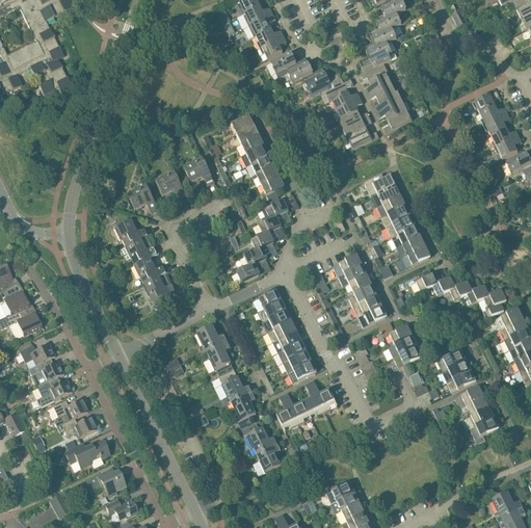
[(0,94),(21,83),(17,74),(30,67),(43,93),(53,87),(57,85),(60,90),(71,85),(57,57),(62,55),(49,27),(45,19),(73,6),(69,0),(0,0),(0,53),(4,60),(0,62),(0,94)]
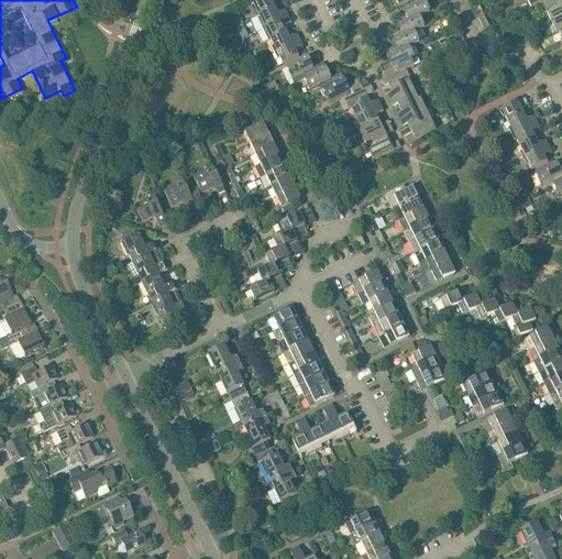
[(254,0),(250,2),(253,8),(255,7),(259,12),(259,13),(275,4),(273,0),(254,0)]
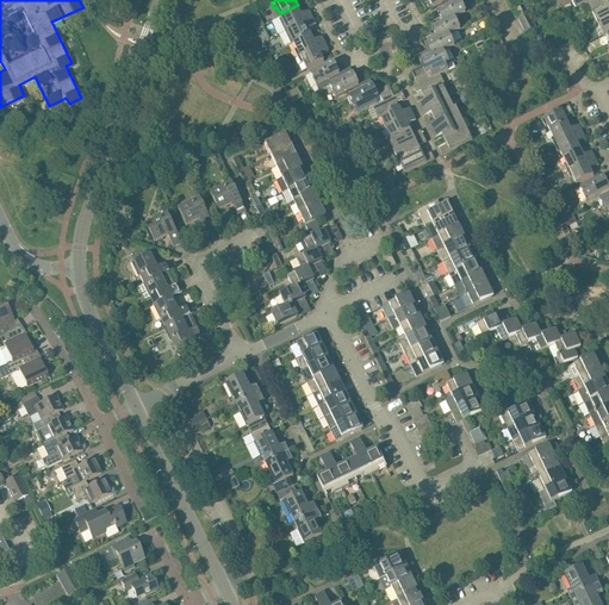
[(432,25),(454,14),(470,7),(467,4),(464,6),(461,0),(455,0),(436,8),(440,14),(429,20),(432,25)]
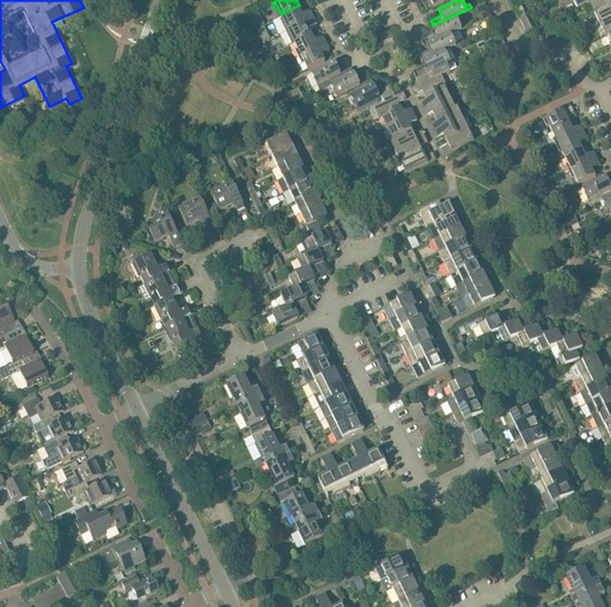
[(588,0),(593,10),(596,8),(610,1),(610,0),(588,0)]
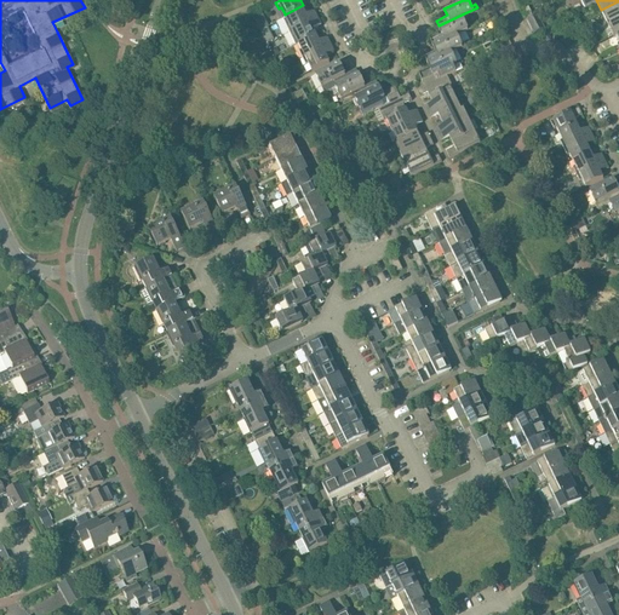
[(607,22),(618,15),(618,1),(603,9),(608,17),(606,18),(607,22)]
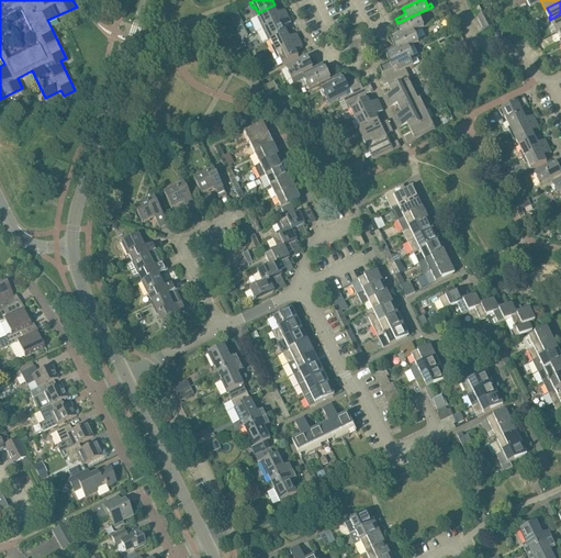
[(258,12),(255,13),(261,26),(288,13),(284,7),(277,11),(275,4),(258,13),(258,12)]
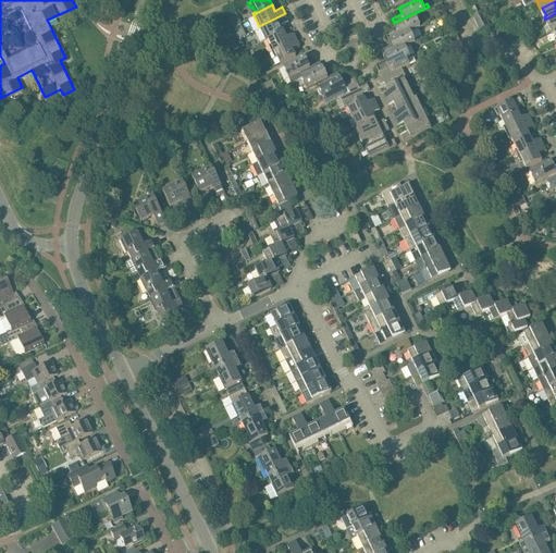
[(481,8),(471,12),(479,27),(489,23),(481,8)]
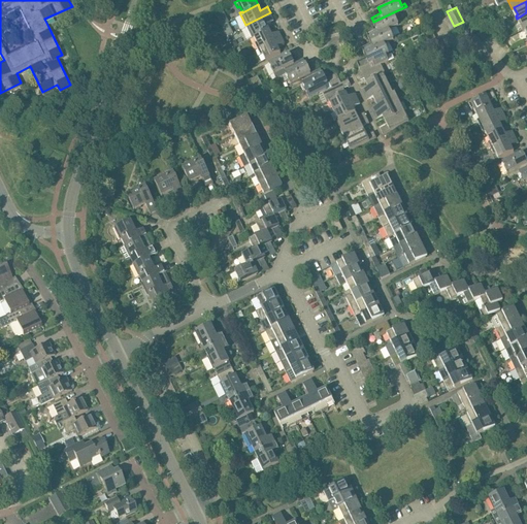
[(245,25),(252,35),(254,34),(269,27),(266,22),(273,19),(270,12),(245,25)]
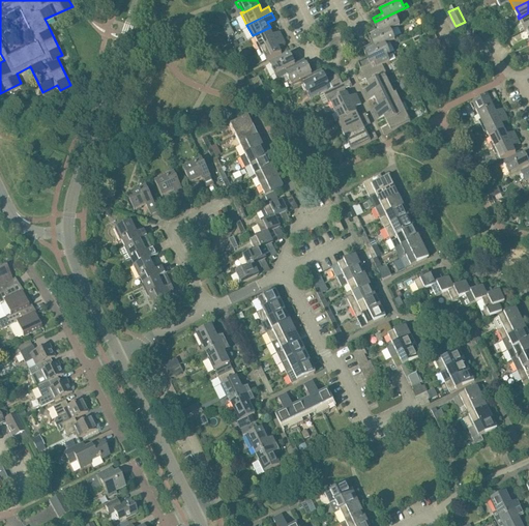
[(401,18),(398,20),(394,12),(375,22),(377,27),(368,32),(370,37),(389,27),(389,28),(403,21),(401,18)]
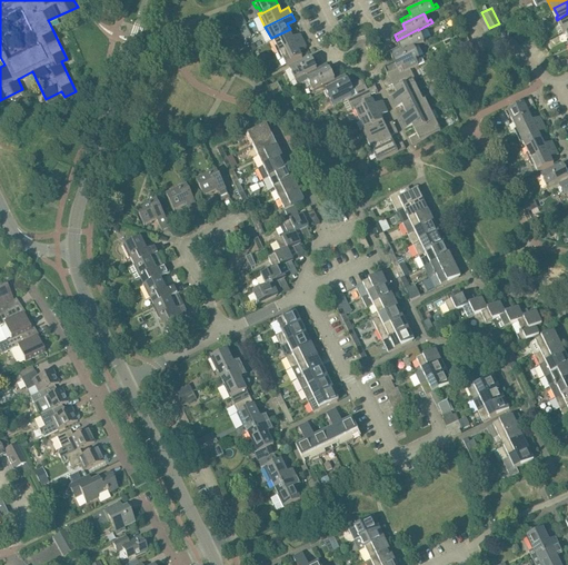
[(567,13),(557,20),(558,22),(560,21),(564,29),(567,26),(567,13)]
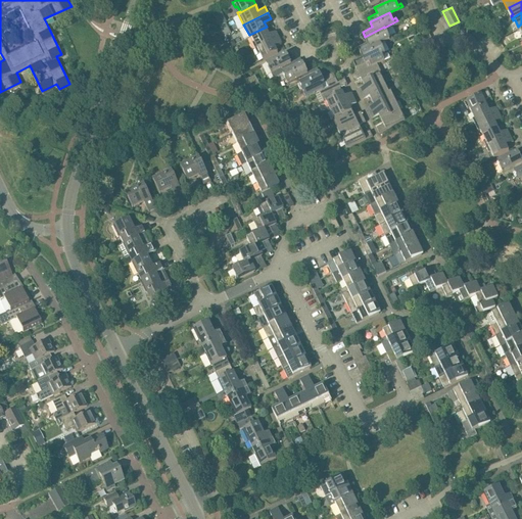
[(254,46),(256,45),(278,35),(276,29),(269,32),(267,27),(251,34),(253,38),(250,40),(254,46)]
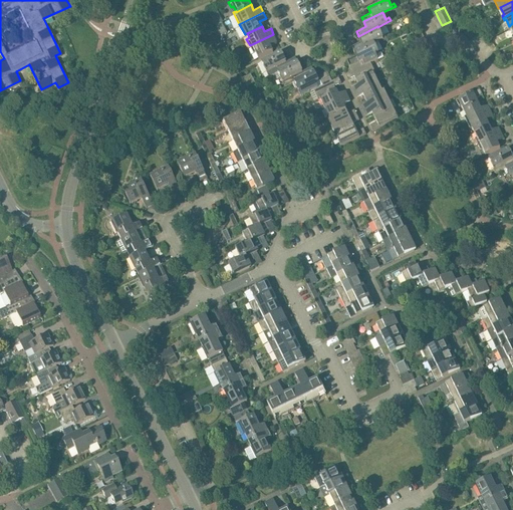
[(373,40),(380,37),(386,34),(383,31),(380,33),(377,27),(377,26),(358,36),(360,40),(351,45),(353,50),(372,40),(373,40)]
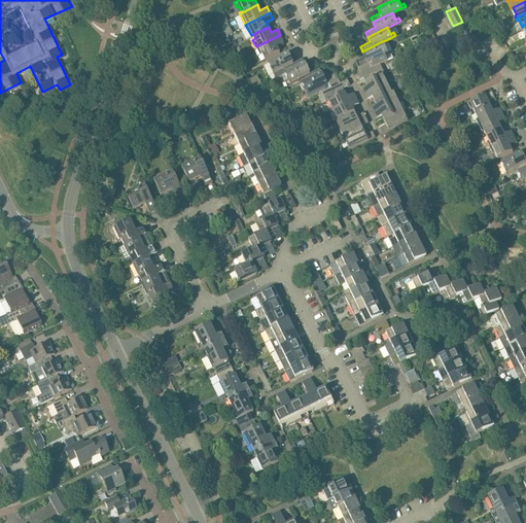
[(280,35),(258,45),(256,46),(257,50),(260,49),(265,57),(279,49),(277,44),(283,41),(280,35)]
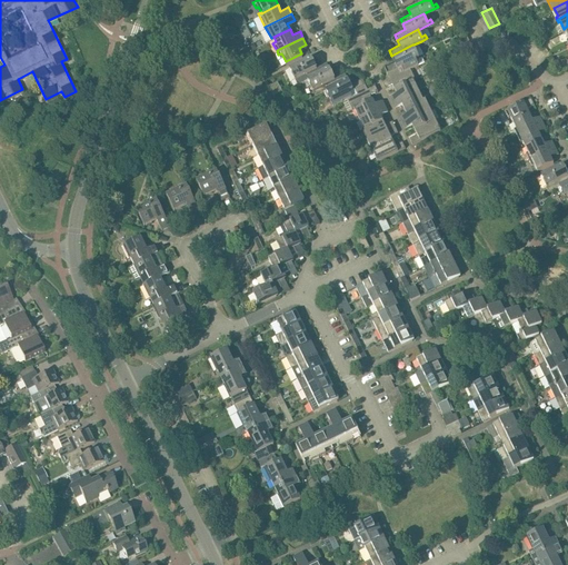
[(418,56),(414,45),(412,45),(391,56),(394,60),(384,65),(386,70),(397,65),(400,70),(409,66),(410,67),(424,60),(421,55),(418,56)]
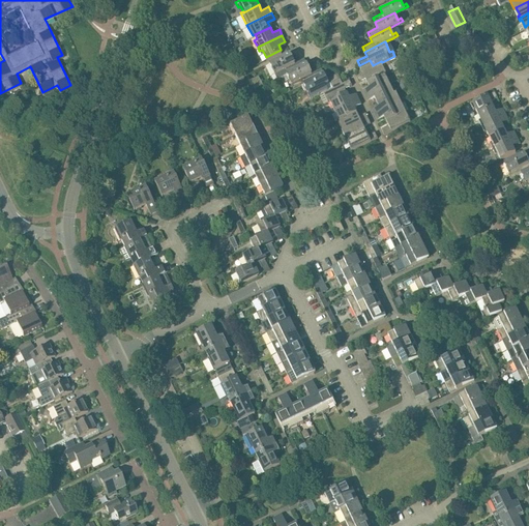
[(294,60),(290,51),(269,61),(276,77),(283,74),(285,72),(286,71),(306,61),(304,56),(303,56),(294,60)]
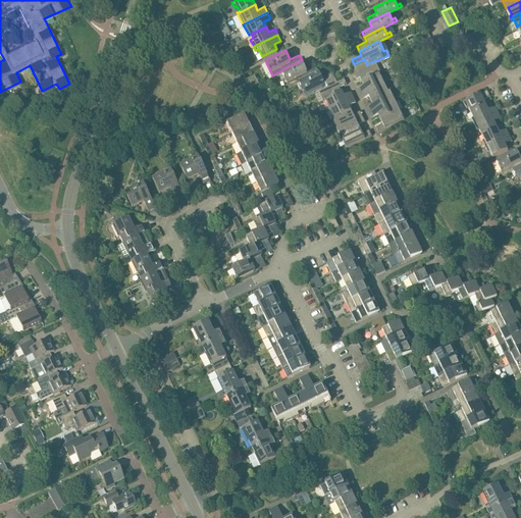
[(359,74),(361,80),(378,70),(378,71),(380,70),(376,61),(375,60),(367,64),(364,59),(354,64),(357,69),(350,72),(353,78),(359,74)]
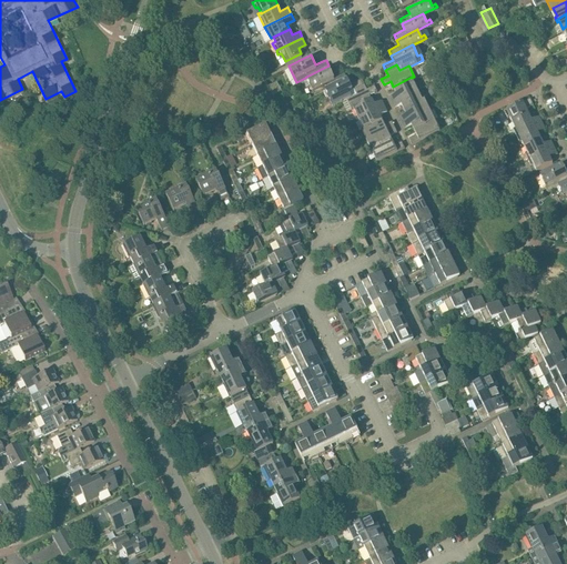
[(334,76),(328,66),(306,77),(305,78),(303,79),(305,83),(309,82),(314,93),(325,88),(346,77),(344,71),(334,76)]
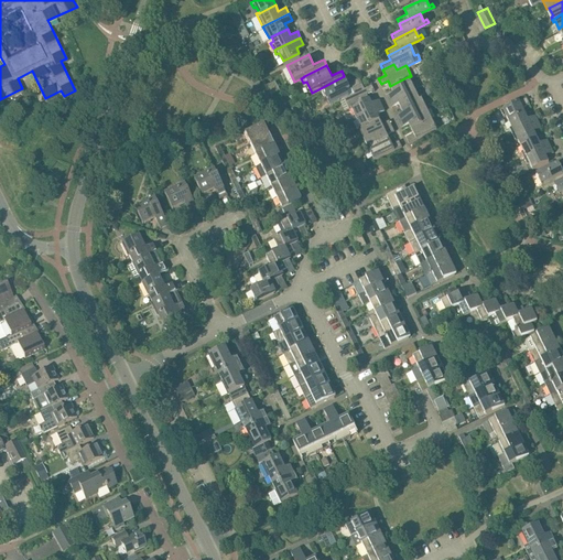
[(323,87),(331,103),(344,96),(354,90),(350,86),(361,81),(359,75),(346,82),(344,76),(323,87)]
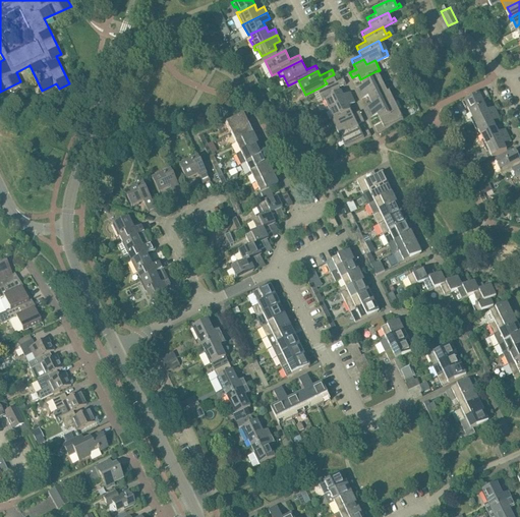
[(356,87),(358,92),(383,79),(378,71),(378,70),(360,79),(362,83),(356,87)]
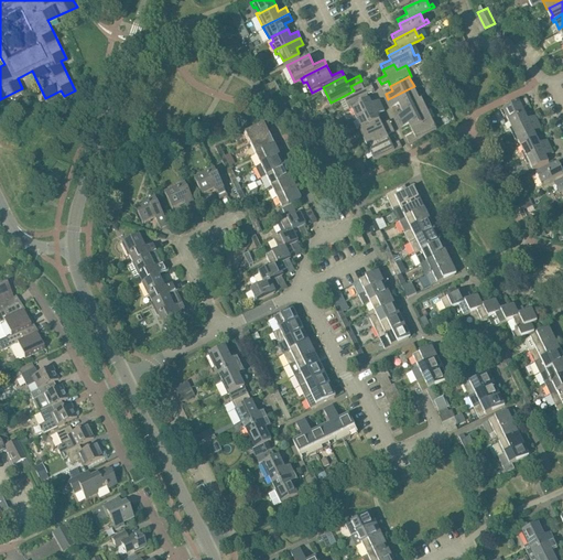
[(266,83),(266,84),(270,93),(279,88),(274,78),(266,83)]
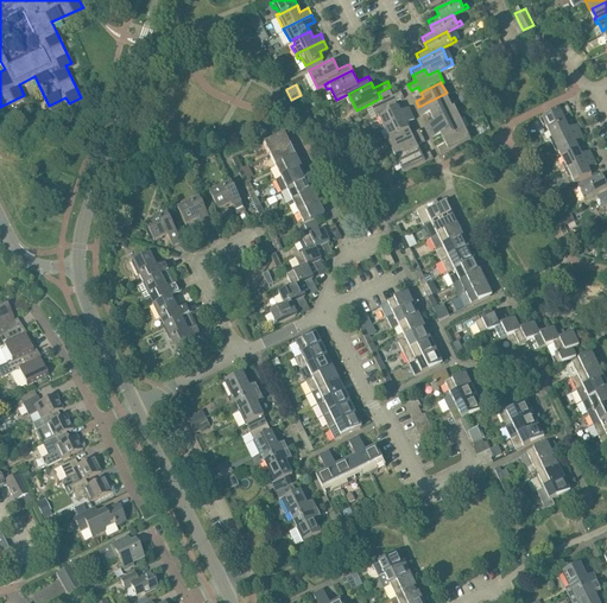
[(377,114),(378,114),(378,113),(398,103),(396,99),(404,95),(400,88),(392,93),(390,87),(378,93),(381,97),(371,103),(377,114)]
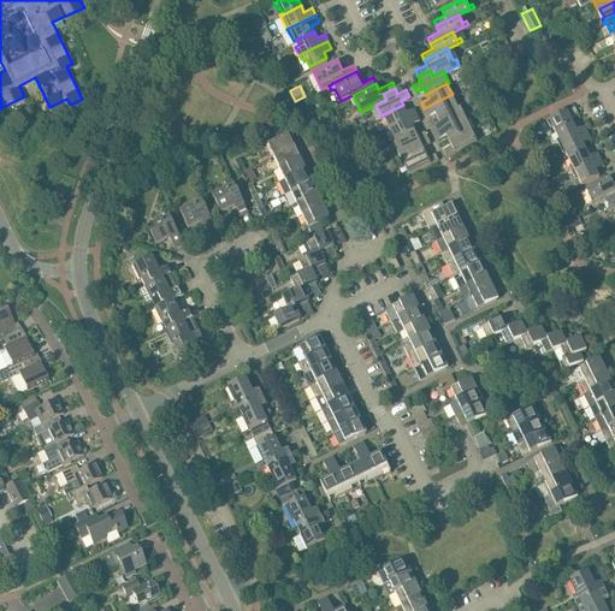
[(478,95),(475,90),(463,95),(466,101),(478,95)]
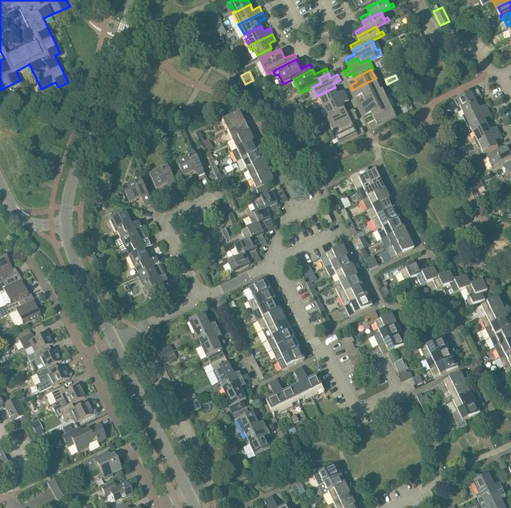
[(380,87),(376,78),(352,90),(355,95),(361,91),(363,96),(380,88),(380,87)]
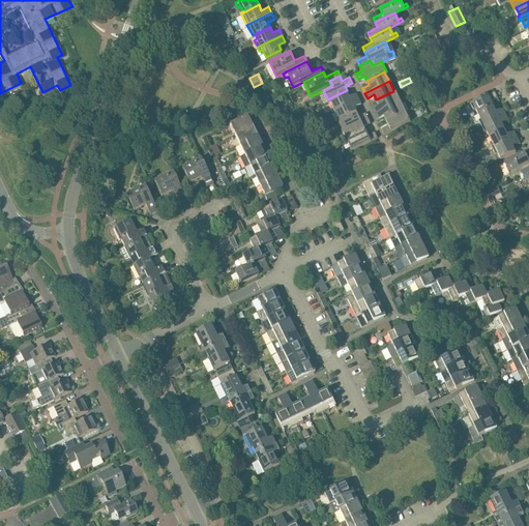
[(372,107),(374,112),(400,99),(395,89),(393,90),(393,91),(376,99),(378,104),(372,107)]
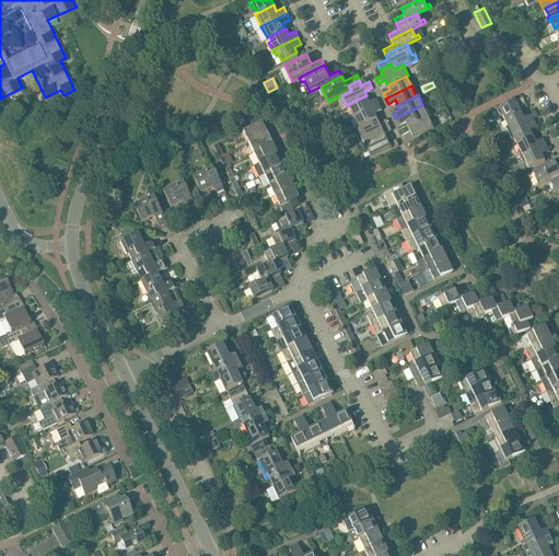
[(497,106),(500,113),(502,112),(504,117),(521,109),(517,104),(525,101),(522,94),(497,106)]
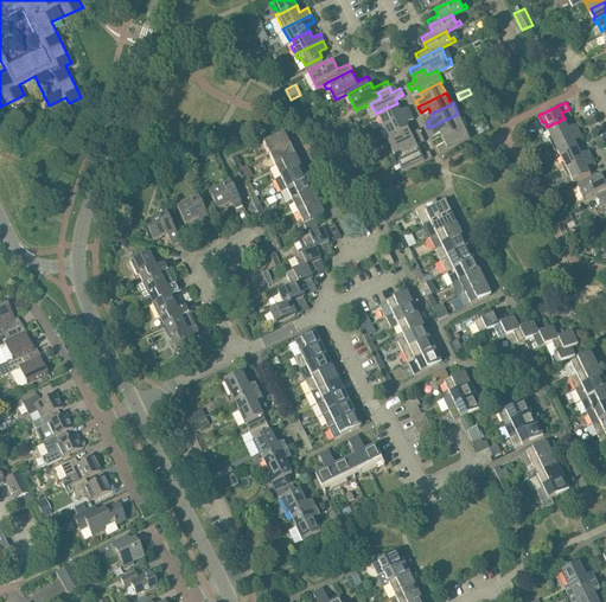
[(397,103),(377,113),(377,114),(381,120),(378,121),(381,126),(410,110),(408,104),(400,109),(397,103)]
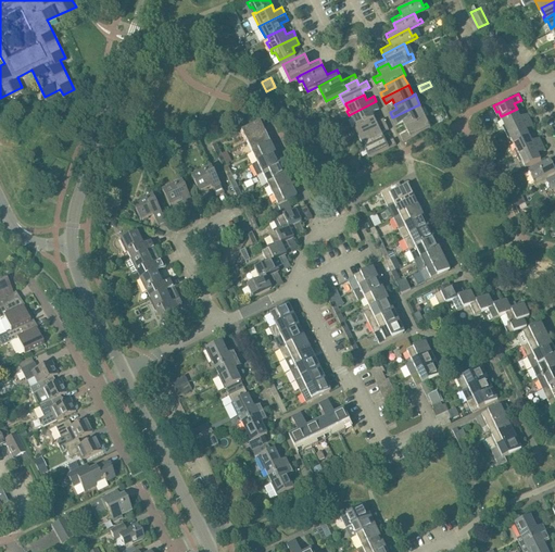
[(379,107),(376,101),(349,115),(350,117),(352,116),(355,123),(355,124),(374,115),(371,110),(379,107)]
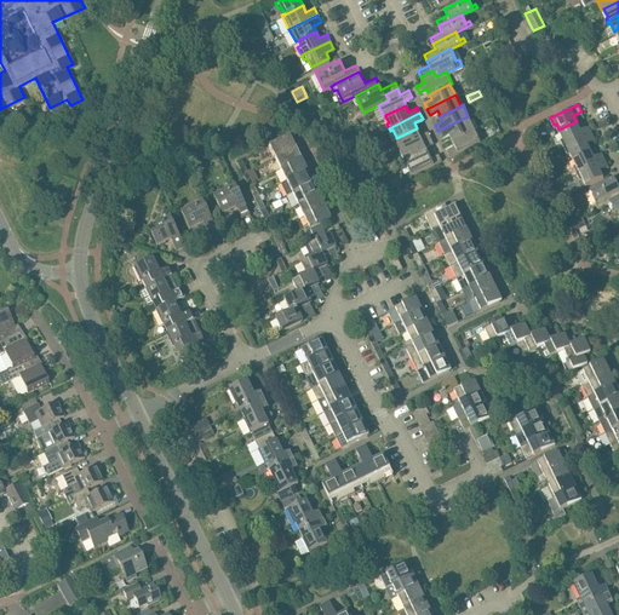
[(311,131),(321,126),(316,115),(307,120),(311,131)]
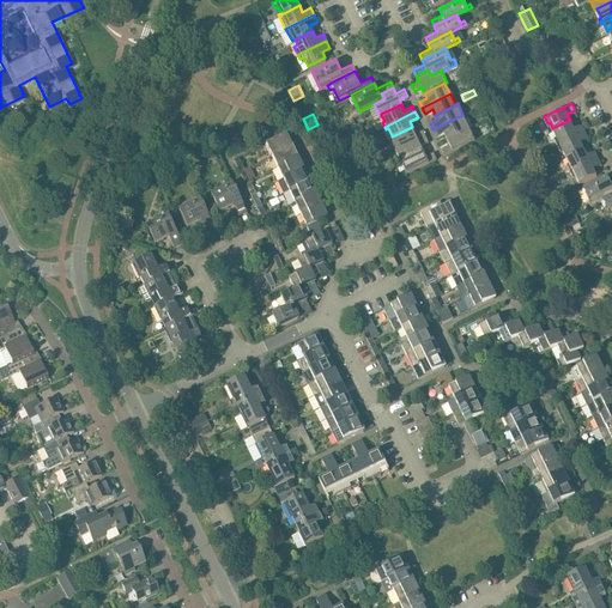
[(443,132),(447,137),(468,126),(462,115),(432,129),(436,135),(443,132)]
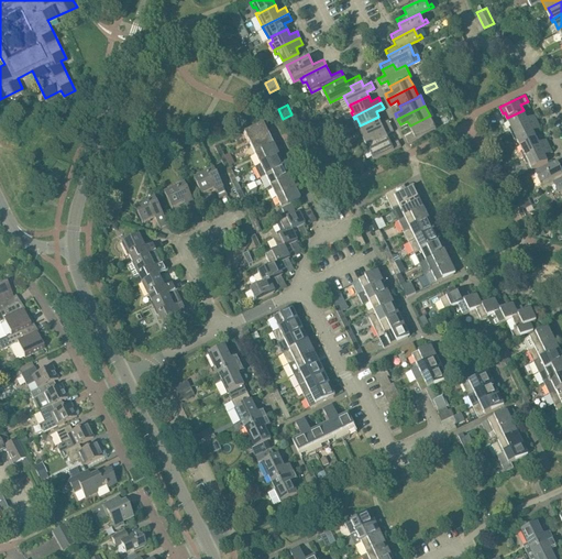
[(507,118),(510,123),(507,125),(510,131),(537,119),(533,112),(526,116),(524,110),(507,118)]
